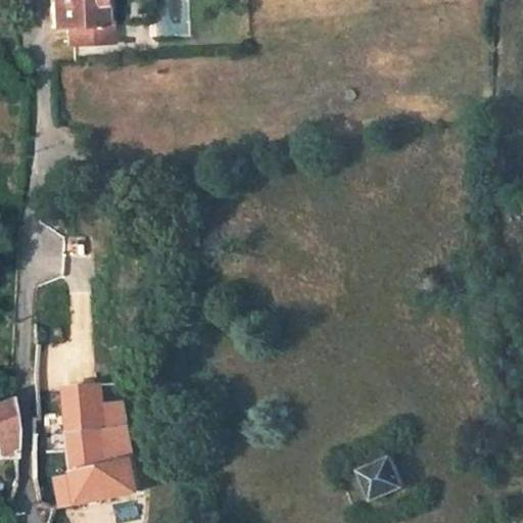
[(104,24),(102,0),(50,0),(51,25),(66,25),(66,39),(114,38),(114,22),(104,24)]
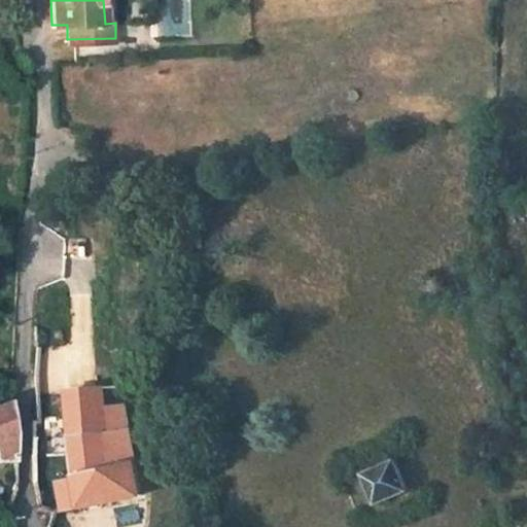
[(103,0),(105,24),(115,23),(113,0),(103,0)]
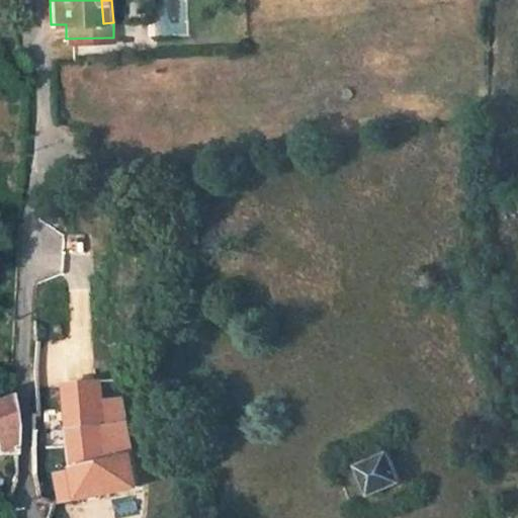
[(100,380),(67,382),(78,468),(61,471),(65,500),(139,486),(122,398),(101,400),(100,380)]
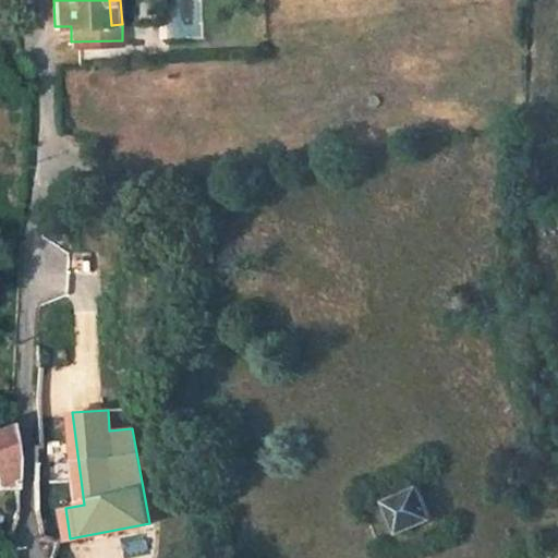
[(12,423),(0,426),(0,484),(16,485),(16,451),(12,423)]
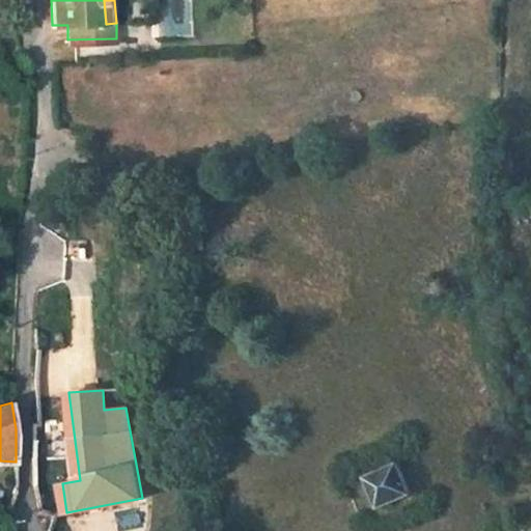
[(33,481),(46,481),(45,469),(54,469),(54,437),(49,438),(32,438),(33,481)]
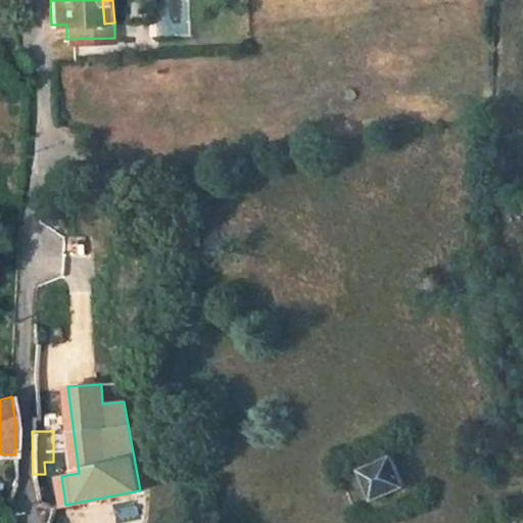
[(393,455),(362,469),(375,500),(408,485),(393,455)]
